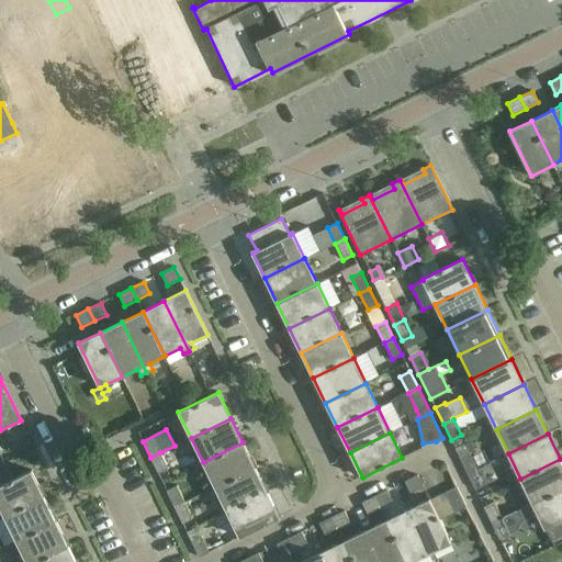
[(456,449),(468,473),(478,469),(469,452),(475,449),(471,441),(456,449)]
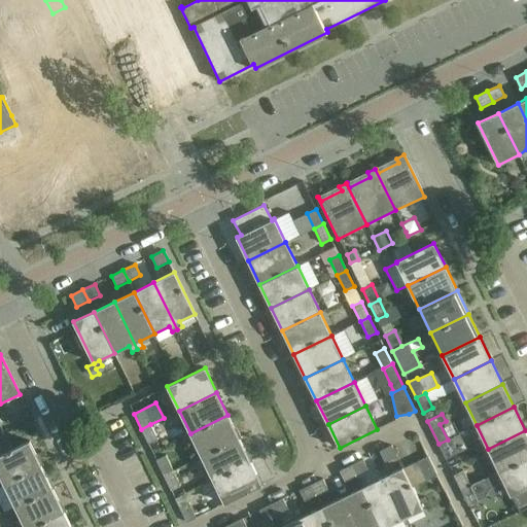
[(239,438),(227,415),(190,433),(202,457),(239,438)]
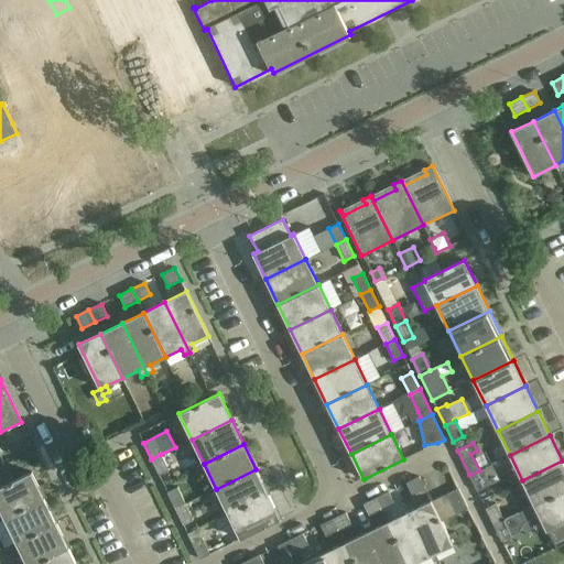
[(161,454),(151,459),(159,475),(169,470),(161,454)]
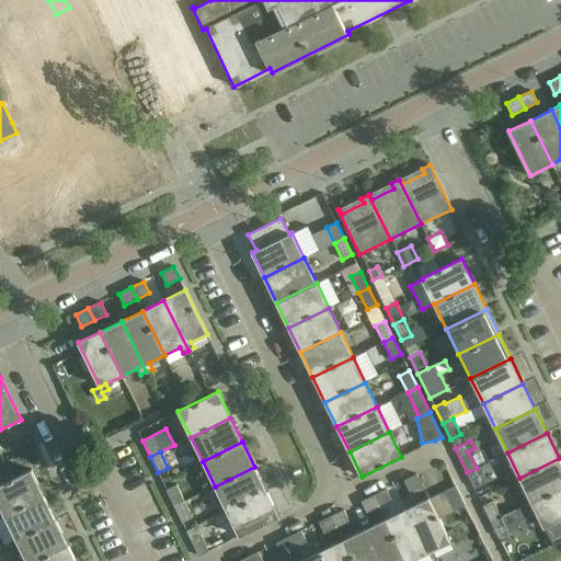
[(560,461),(559,458),(519,478),(531,503),(560,488),(560,461)]
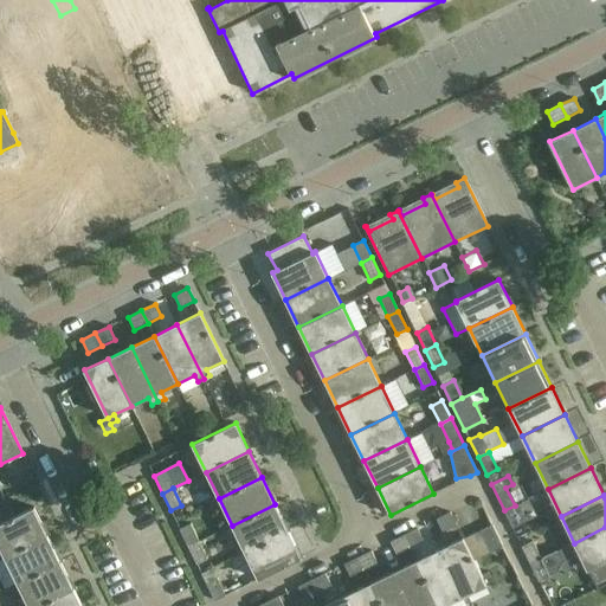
[(275,504),(232,526),(245,552),(288,532),(275,504)]
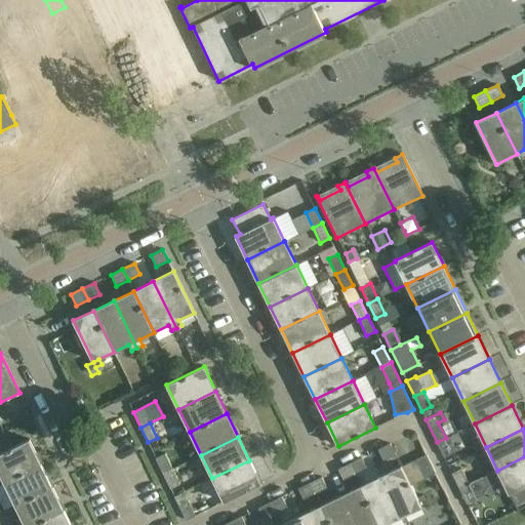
[(453,453),(446,438),(437,442),(444,457),(453,453)]
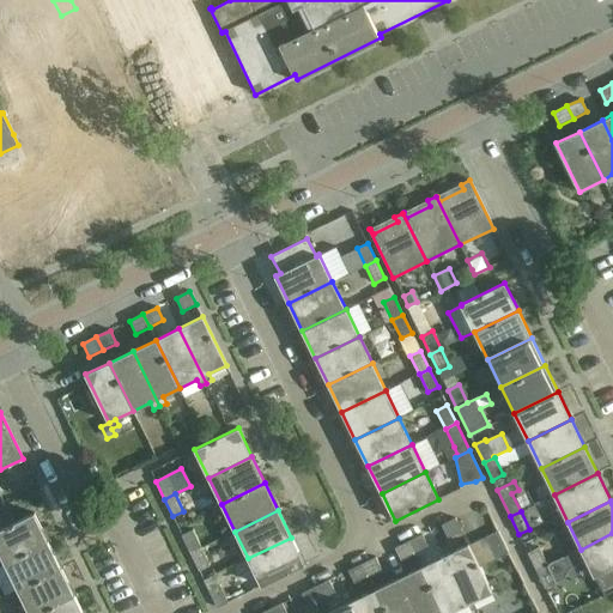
[(0,529),(0,553),(4,563),(48,540),(35,514),(0,529)]
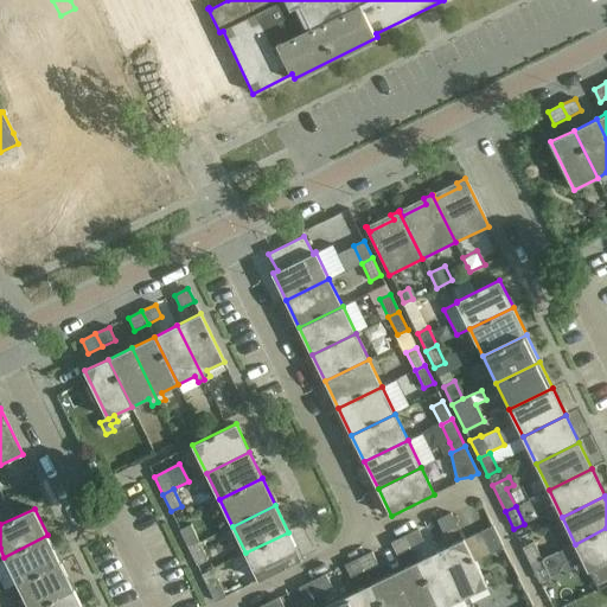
[(457,526),(451,513),(438,521),(443,532),(457,526)]
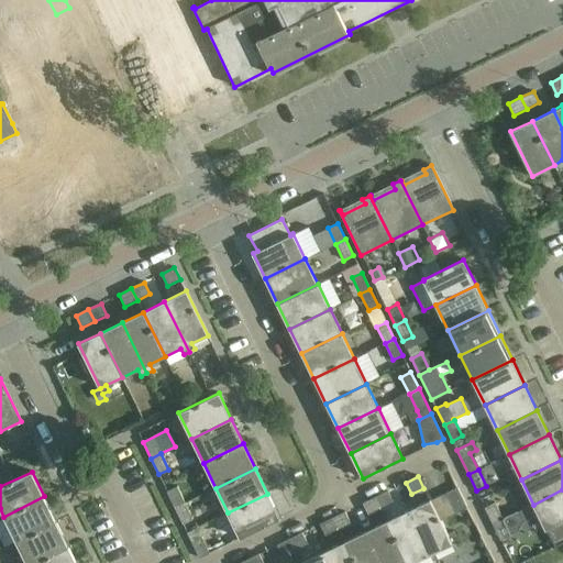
[(167,492),(175,508),(185,503),(177,487),(167,492)]
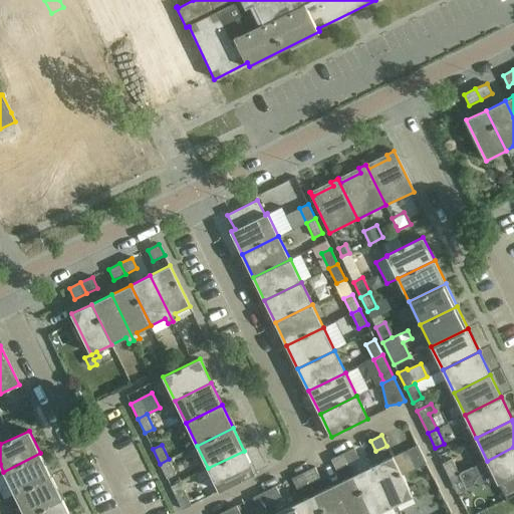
[(426,464),(417,445),(407,450),(416,469),(426,464)]
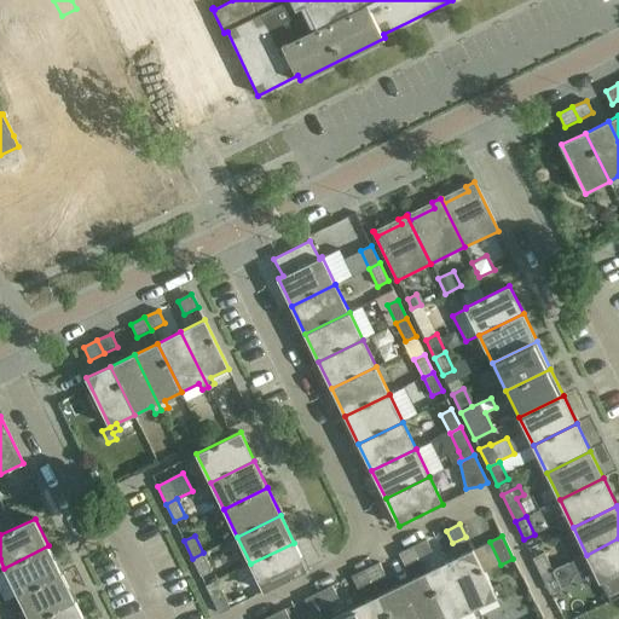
[(618,538),(586,555),(570,562),(576,574),(591,566),(600,583),(605,580),(608,586),(614,599),(618,596),(618,538)]
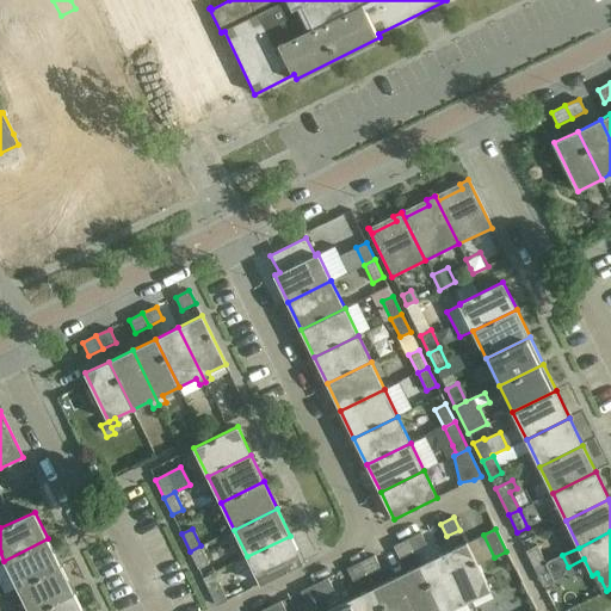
[(420,532),(407,539),(413,553),(427,545),(420,532)]
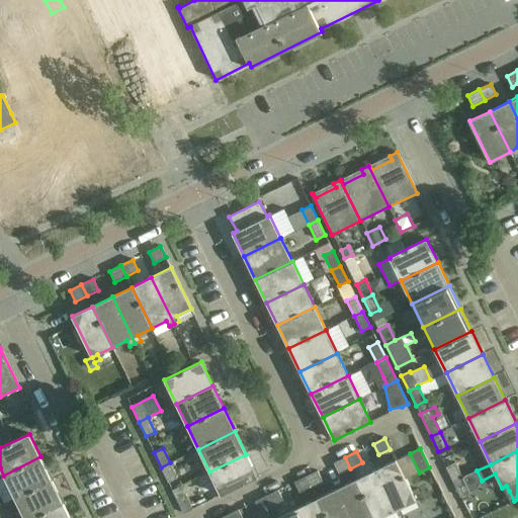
[(258,478),(246,454),(209,471),(221,496),(258,478)]
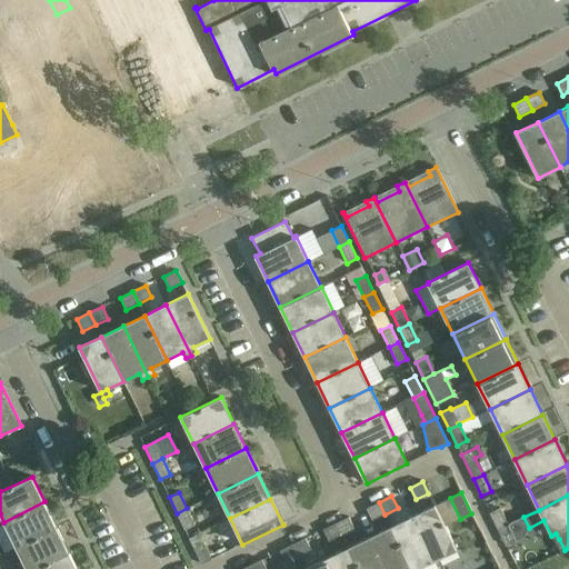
[(57,527),(45,501),(3,522),(17,547),(57,527)]
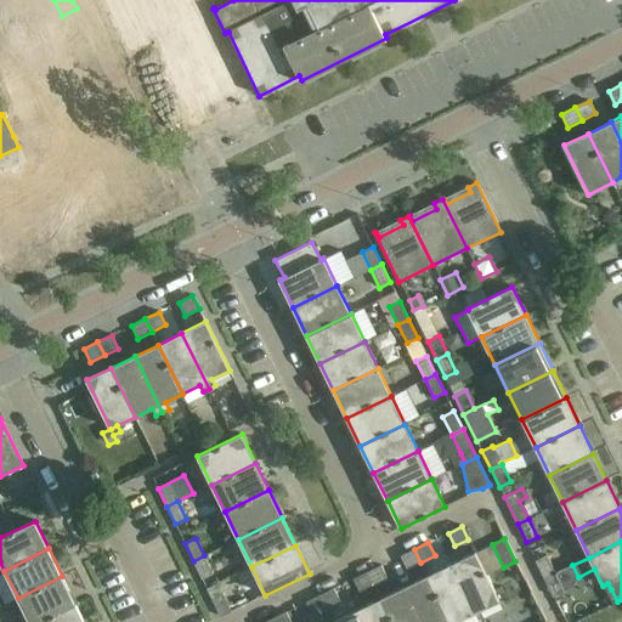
[(420,563),(414,549),(401,557),(407,569),(420,563)]
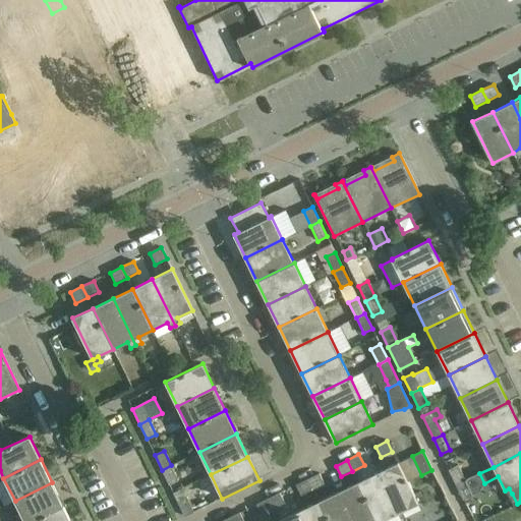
[(398,462),(378,472),(401,519),(405,517),(402,511),(424,501),(419,491),(413,495),(398,462)]
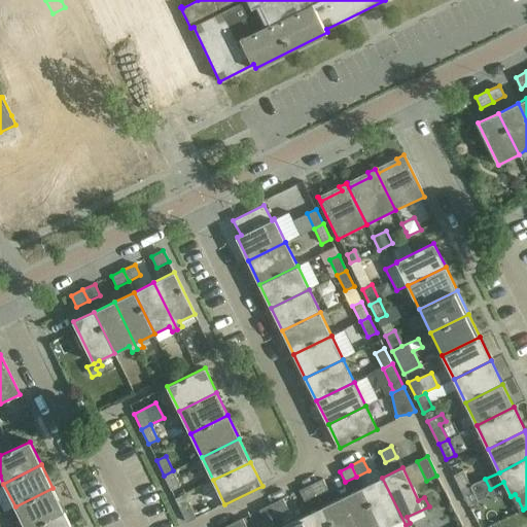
[(180,486),(173,470),(164,476),(171,491),(180,486)]
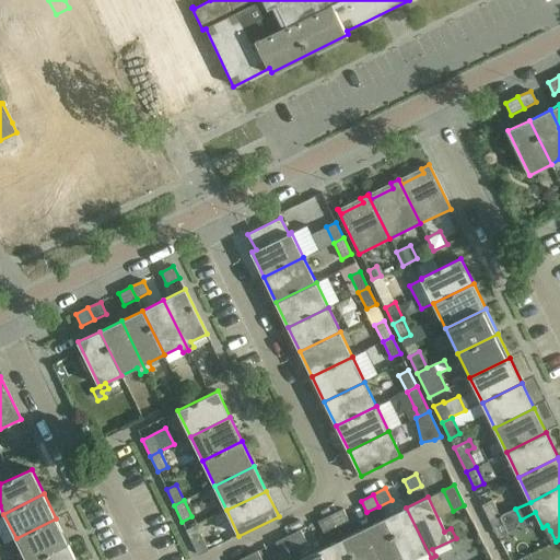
[(490,522),(500,516),(492,500),(482,505),(490,522)]
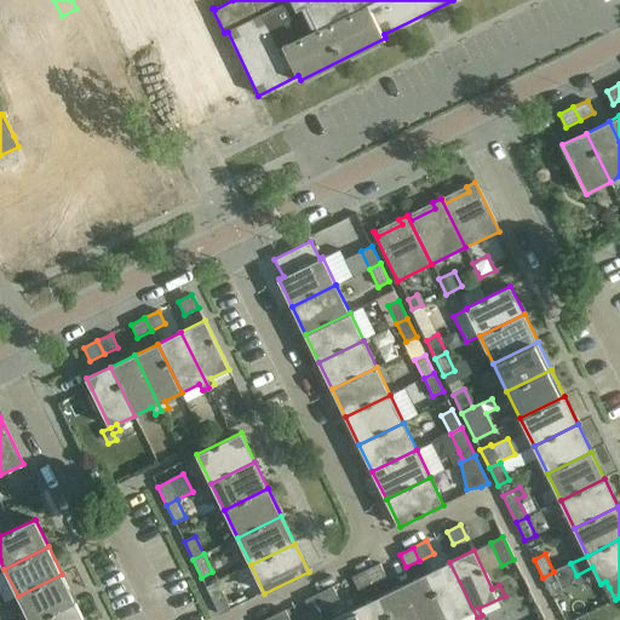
[(472,619),(477,618),(449,562),(426,574),(448,619),(453,619),(468,614),(470,619),(472,619)]
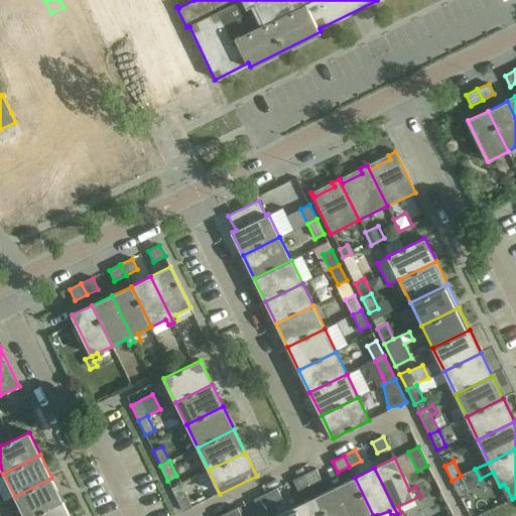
[(304,475),(310,486),(321,480),(316,470),(304,475)]
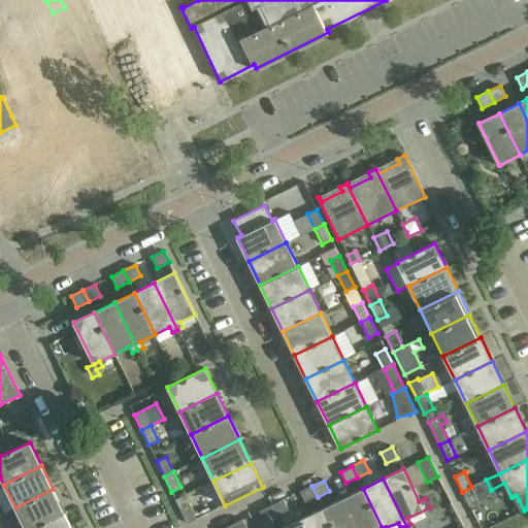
[(318,497),(311,486),(300,492),(305,502),(318,497)]
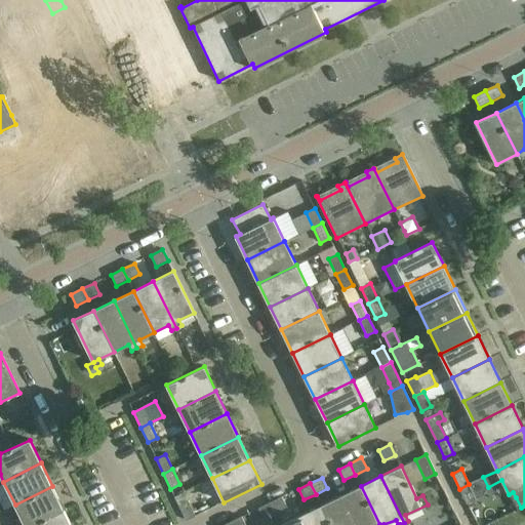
[(476,499),(469,484),(459,489),(467,503),(476,499)]
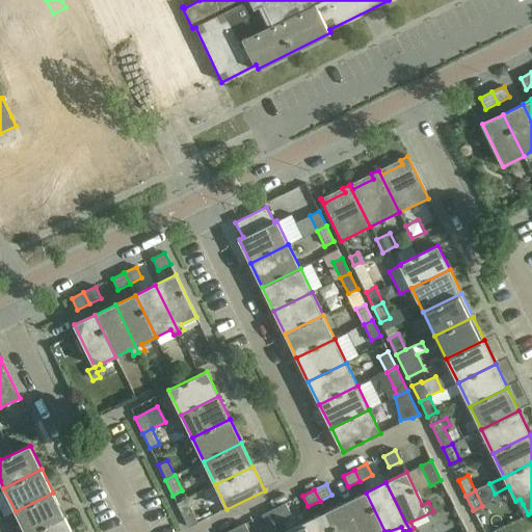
[(25,531),(32,531),(64,516),(53,493),(16,511),(25,531)]
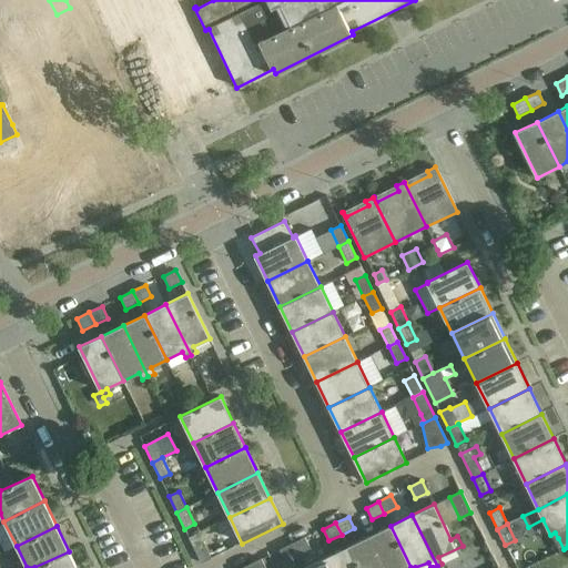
[(384,567),(411,567),(391,526),(368,536),(384,567)]
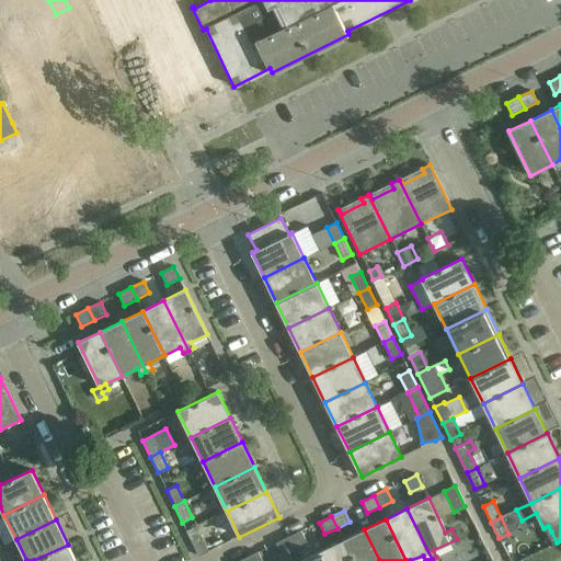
[(353,560),(379,560),(364,529),(343,540),(353,560)]
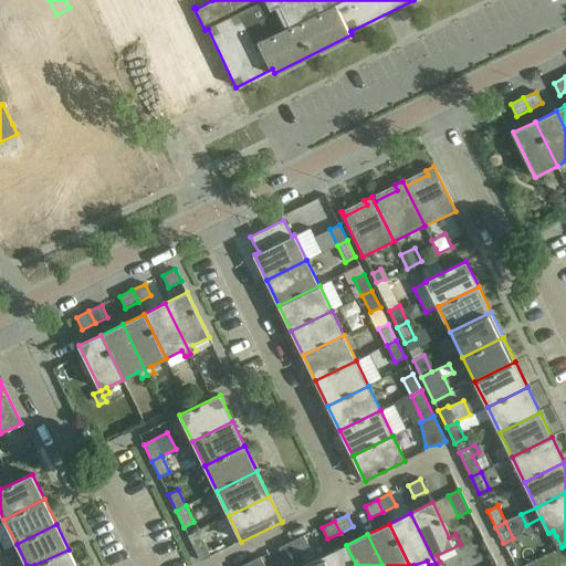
[(304,536),(291,542),(297,554),(310,547),(304,536)]
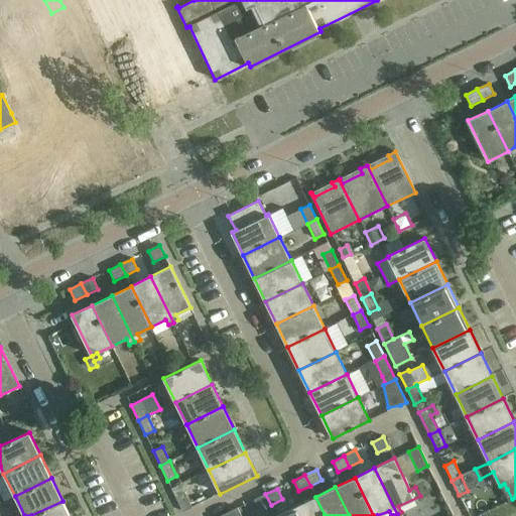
[(191,507),(184,492),(175,497),(182,512),(191,507)]
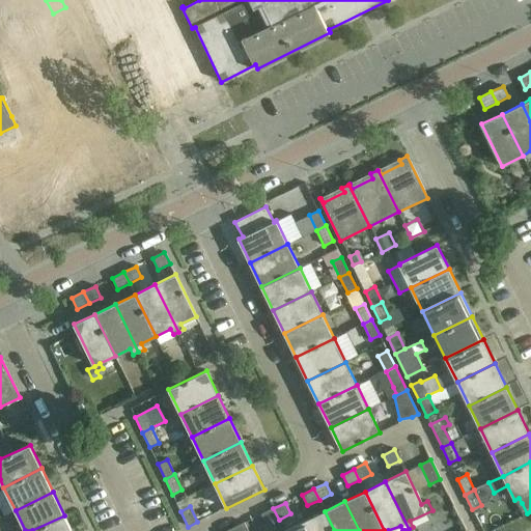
[(279,520),(273,508),(261,514),(267,525),(279,520)]
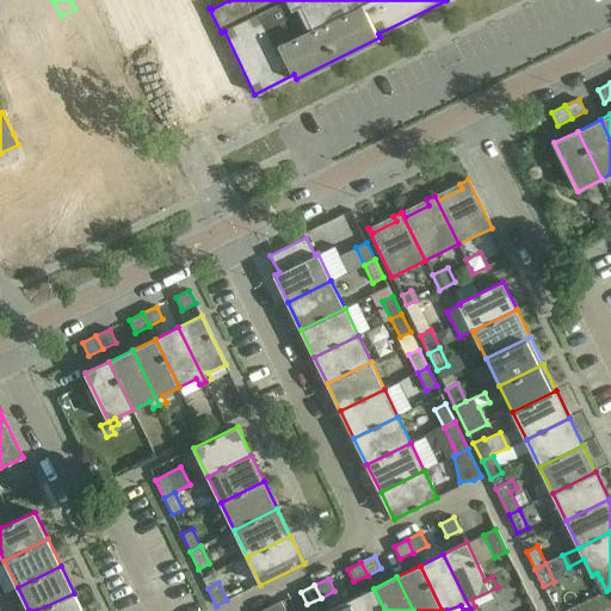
[(384,610),(374,588),(351,599),(356,610),(384,610)]
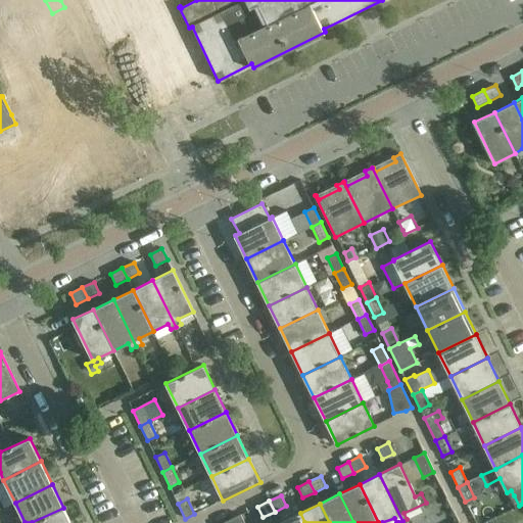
[(70,522),(63,508),(32,522),(70,522)]
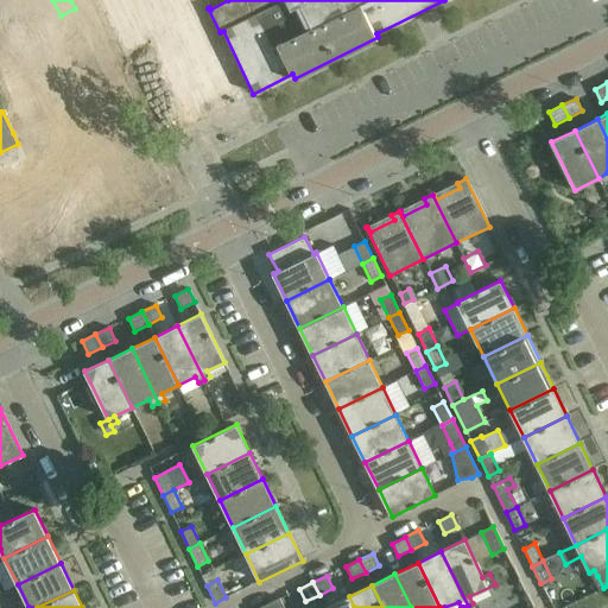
[(325,607),(354,607),(349,596),(325,607)]
